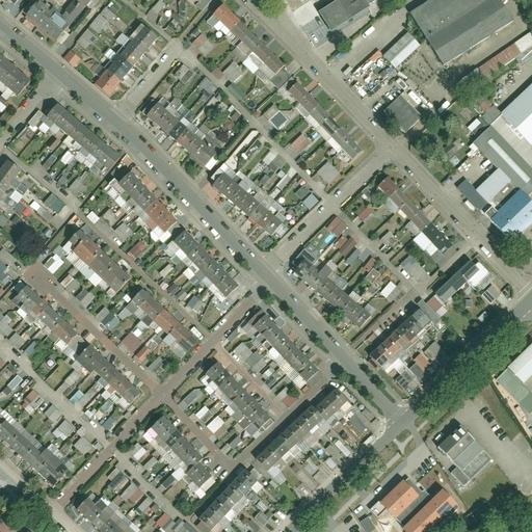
[(58,43),(89,3),(86,0),(73,0),(63,12),(47,0),(31,0),(30,2),(34,6),(26,17),(58,43)]
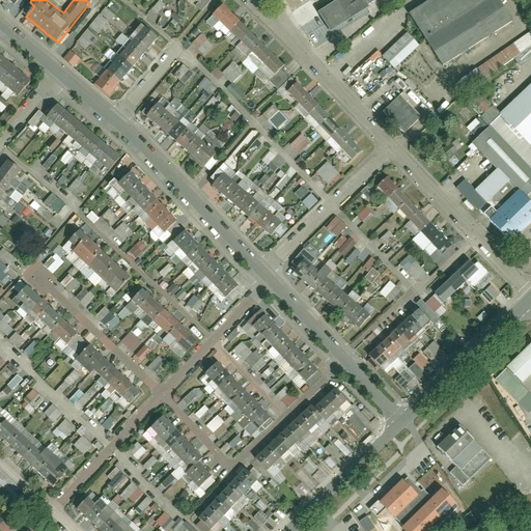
[(326,0),(316,6),(328,25),(361,5),(357,0),(326,0)]
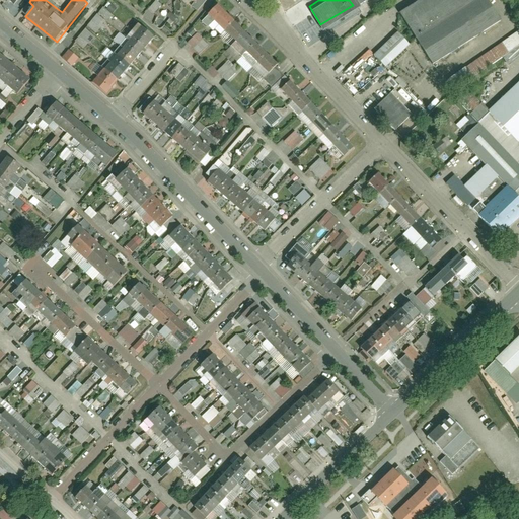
[(406,0),(395,8),(431,62),(497,18),(485,0),(406,0)]
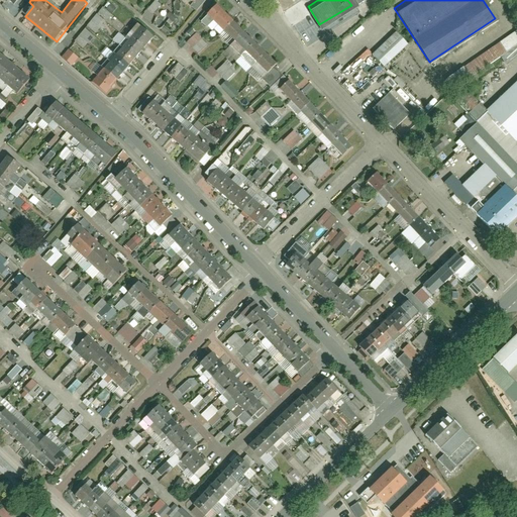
[(272,60),(213,1),(203,10),(262,69),(272,60)]
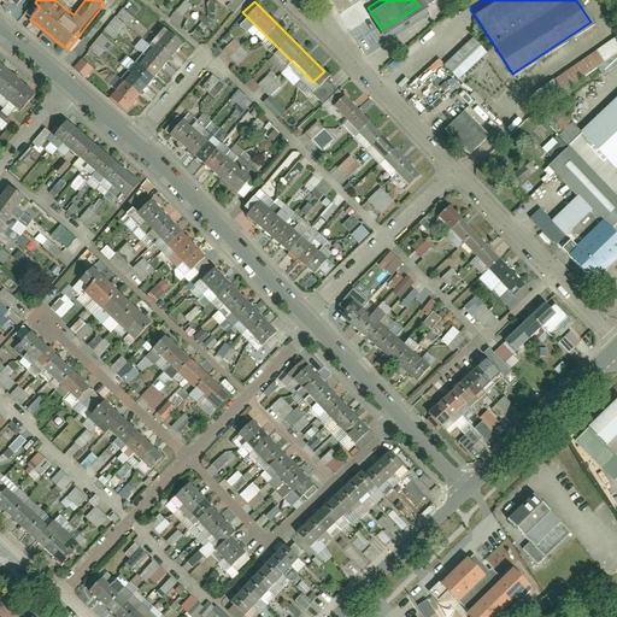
[(186,3),(176,11),(181,16),(191,7),(186,3)]
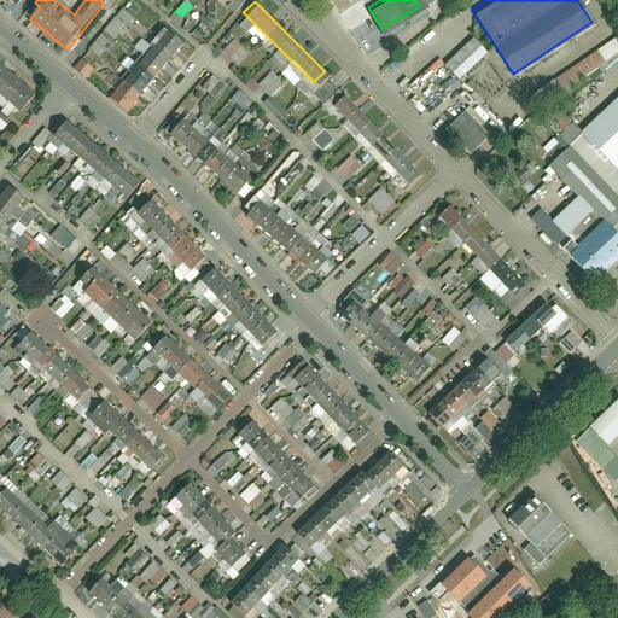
[(123,9),(103,31),(114,41),(134,18),(123,9)]
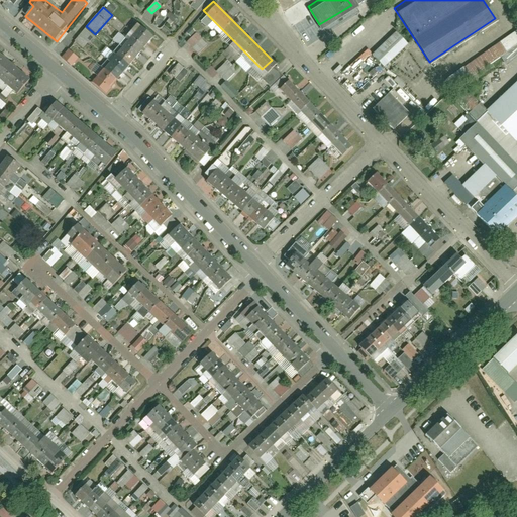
[(91,82),(104,93),(152,37),(139,26),(91,82)]
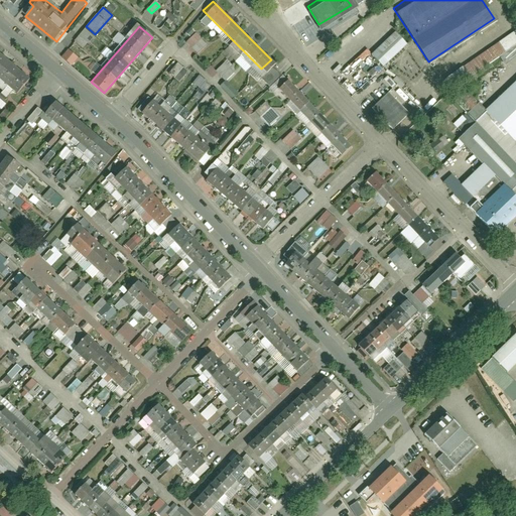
[(85,28),(75,40),(84,48),(94,36),(85,28)]
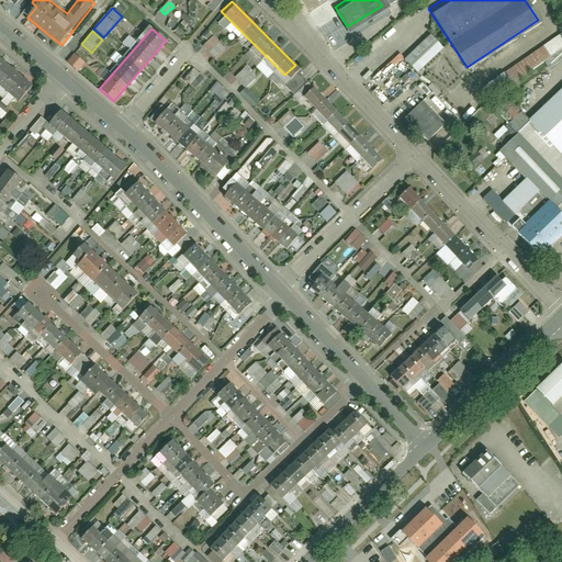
[(417,74),(444,48),(429,34),(404,60),(417,74)]
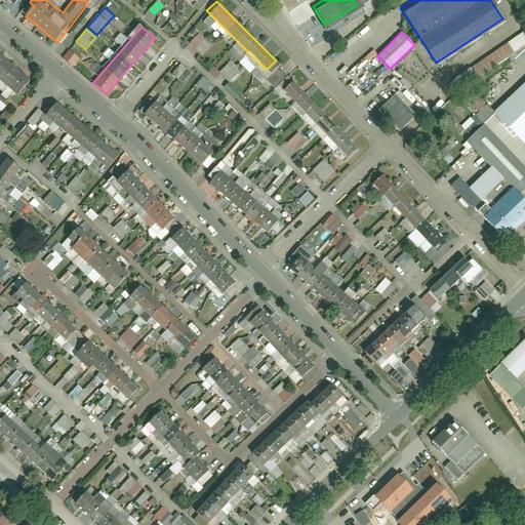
[(200,55),(210,46),(199,34),(189,43),(200,55)]
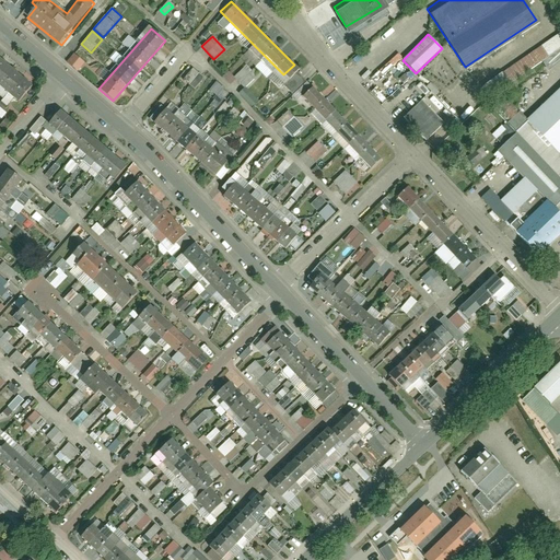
[(559,36),(480,83),(488,96),(544,65),(547,70),(559,61),(559,36)]
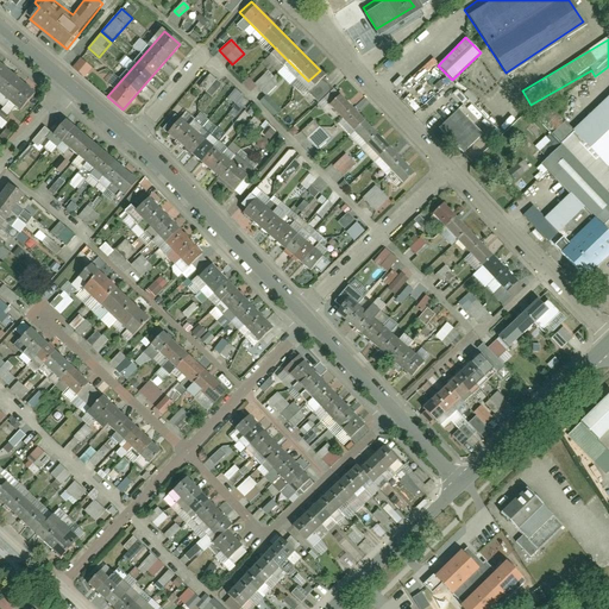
[(85,79),(92,69),(81,58),(73,68),(85,79)]
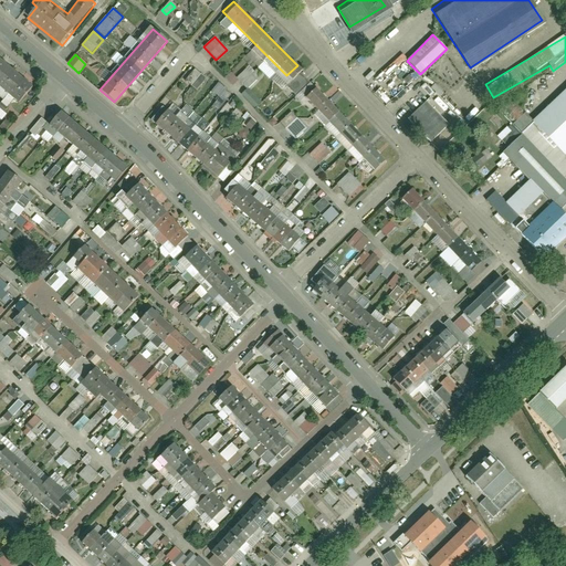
[(0,56),(0,85),(17,98),(30,82),(0,56)]
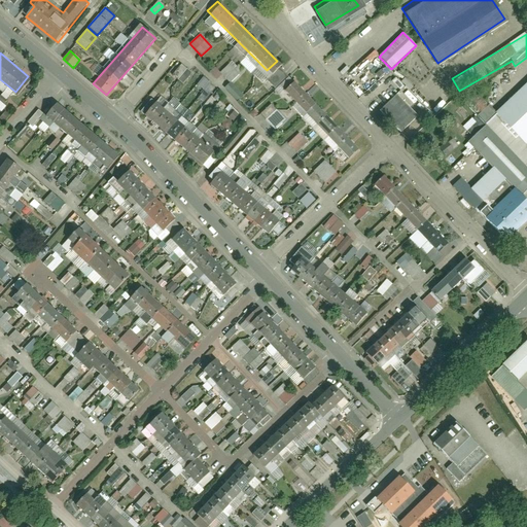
[(210,73),(216,79),(221,75),(231,83),(239,75),(234,69),(237,66),(232,62),(219,73),(215,68),(210,73)]
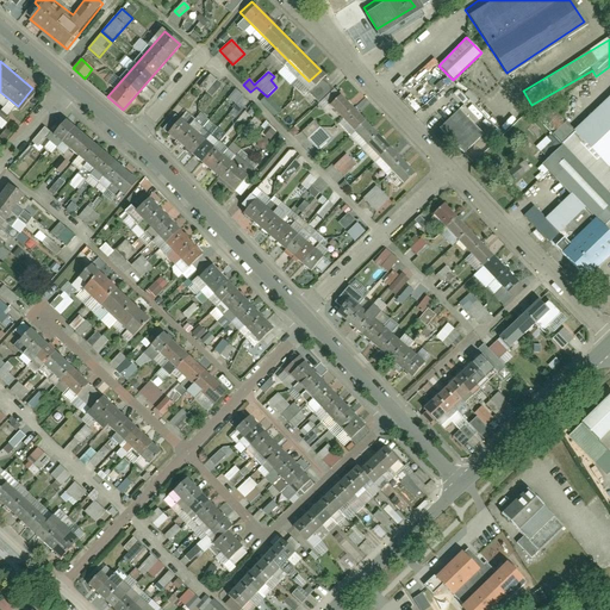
[(210,75),(199,87),(212,98),(222,85),(210,75)]
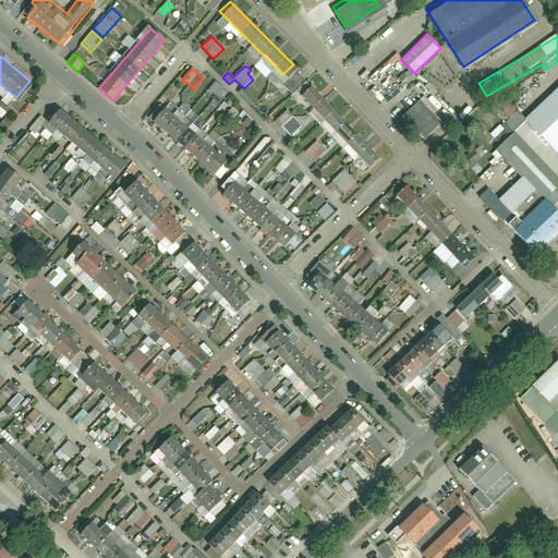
[(485,183),(476,191),(532,249),(557,222),(557,210),(547,199),(557,189),(557,153),(553,147),(557,141),(557,81),(494,144),(520,172),(497,195),(485,183)]
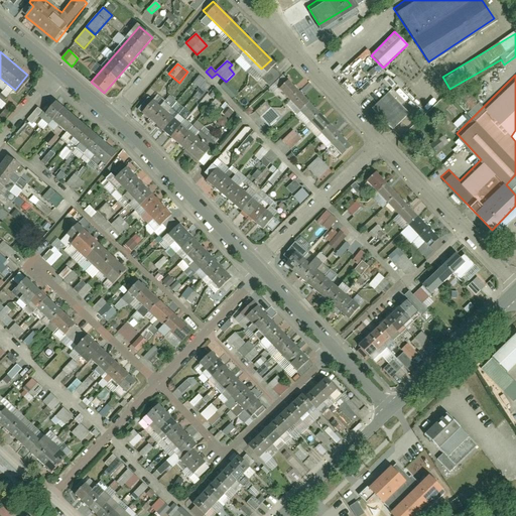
[(201,90),(196,95),(200,99),(211,87),(200,76),(192,83),(201,90)]
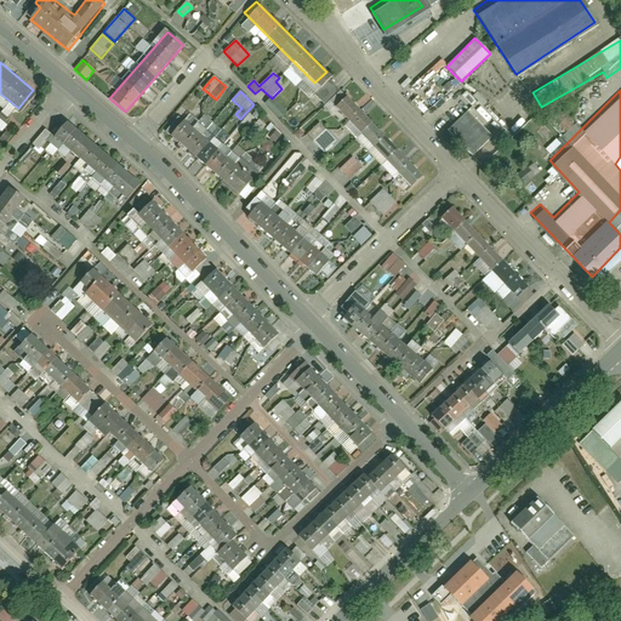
[(419,172),(343,91),(331,102),(406,183),(419,172)]
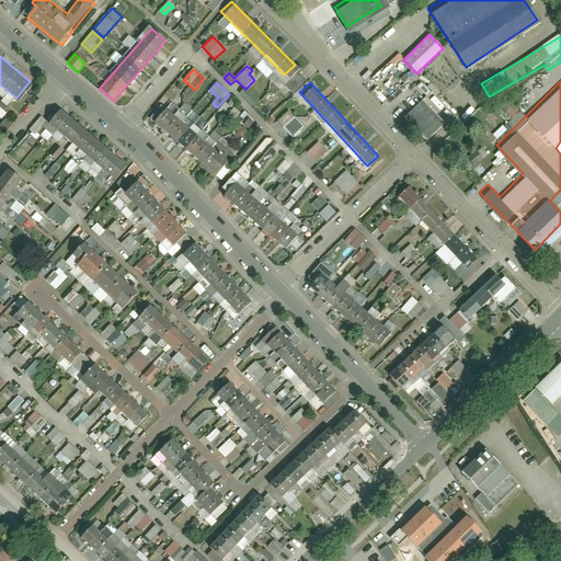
[(442,118),(419,94),(400,113),(422,137),(442,118)]
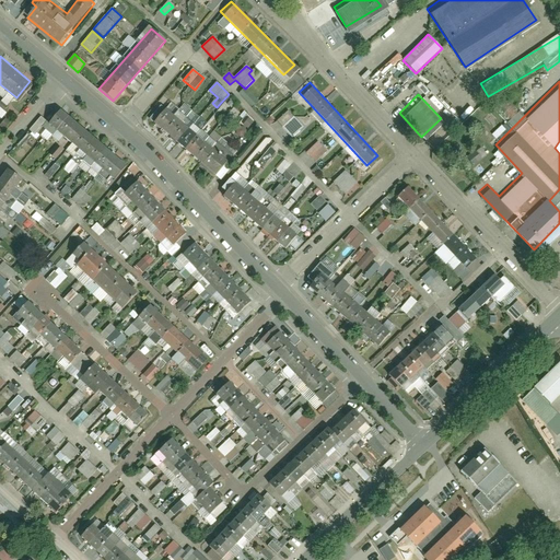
[(121,162),(56,104),(44,118),(109,176),(121,162)]
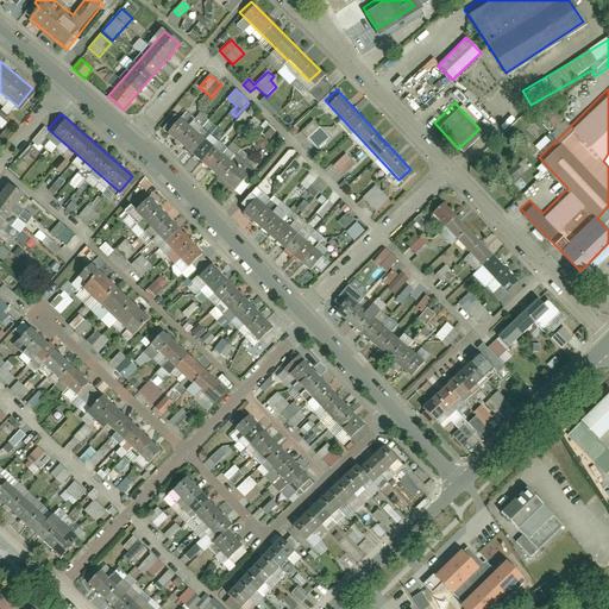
[(228,187),(243,170),(176,113),(162,130),(228,187)]
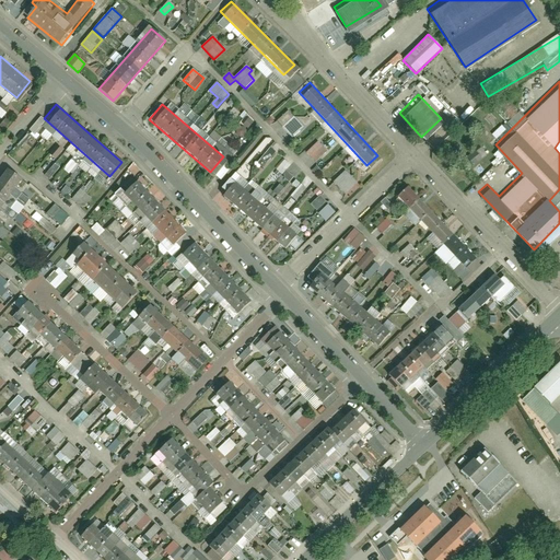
[(234,108),(221,123),(228,128),(240,114),(234,108)]
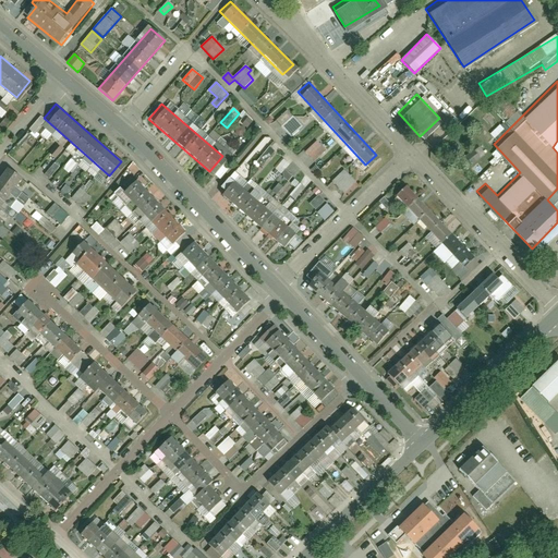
[(275,122),(292,138),(303,126),(287,110),(275,122)]
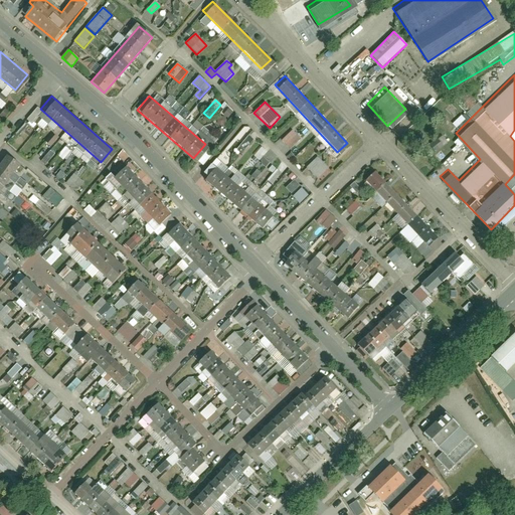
[(238,141),(247,142),(249,129),(240,128),(238,141)]
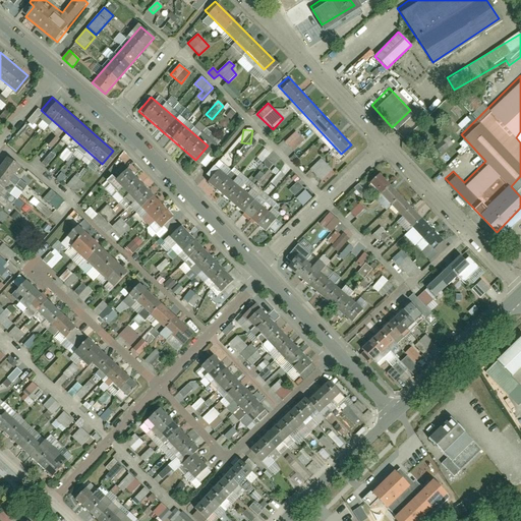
[(293,152),(304,140),(295,132),(284,143),(293,152)]
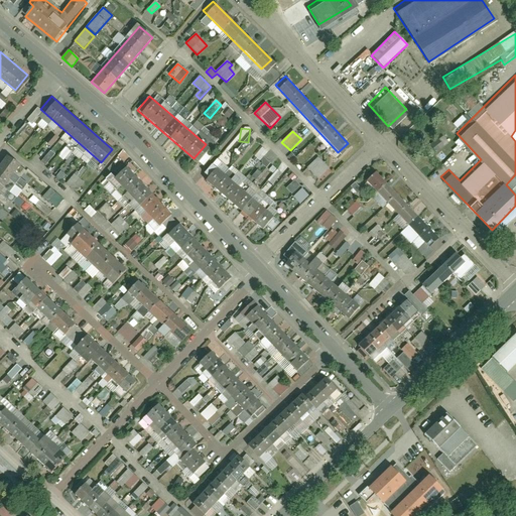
[(0,183),(17,160),(3,151),(0,154),(0,183)]
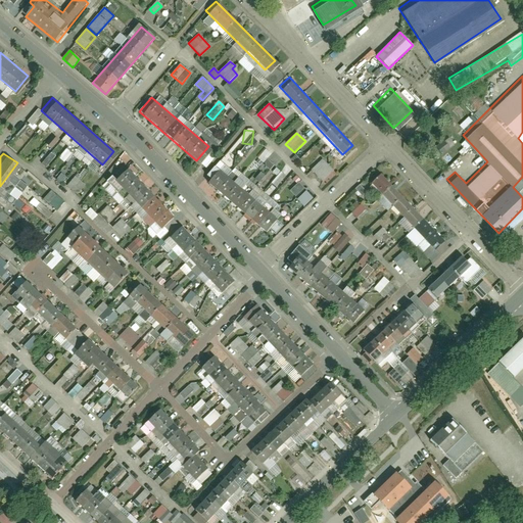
[(47,167),(54,157),(50,154),(43,163),(47,167)]
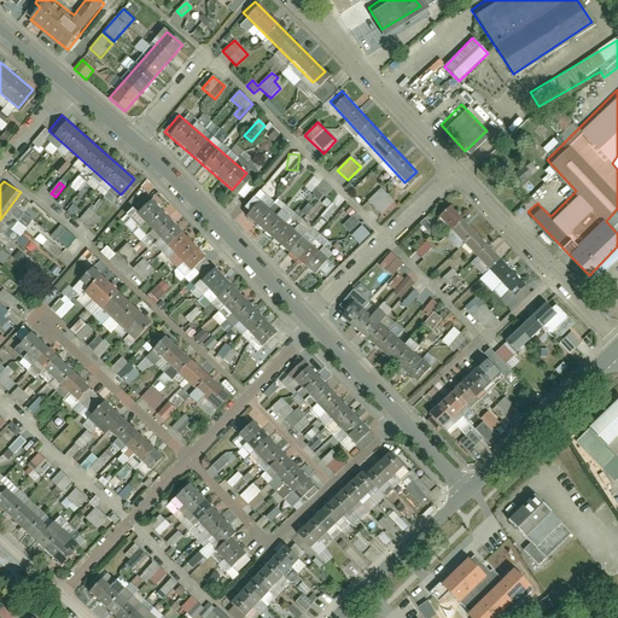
[(367,202),(383,216),(395,203),(380,188),(367,202)]
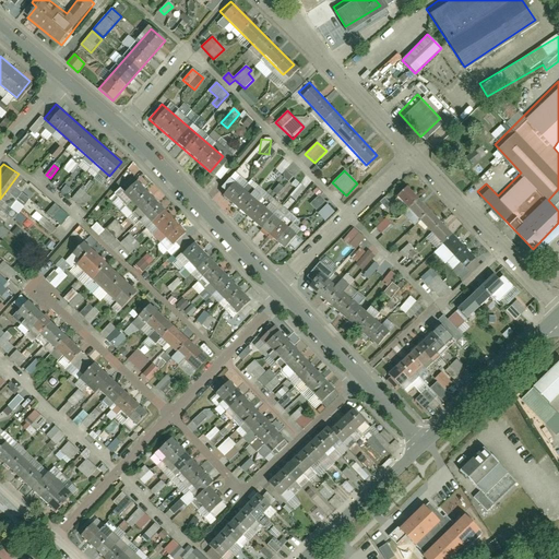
[(181,230),(132,177),(119,188),(168,242),(181,230)]
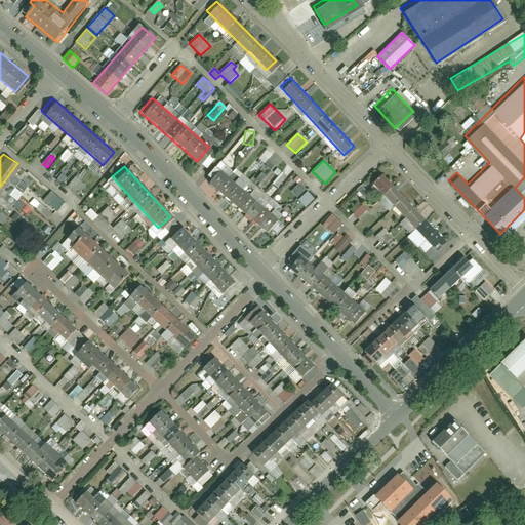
[(264,231),(275,217),(216,167),(205,180),(264,231)]
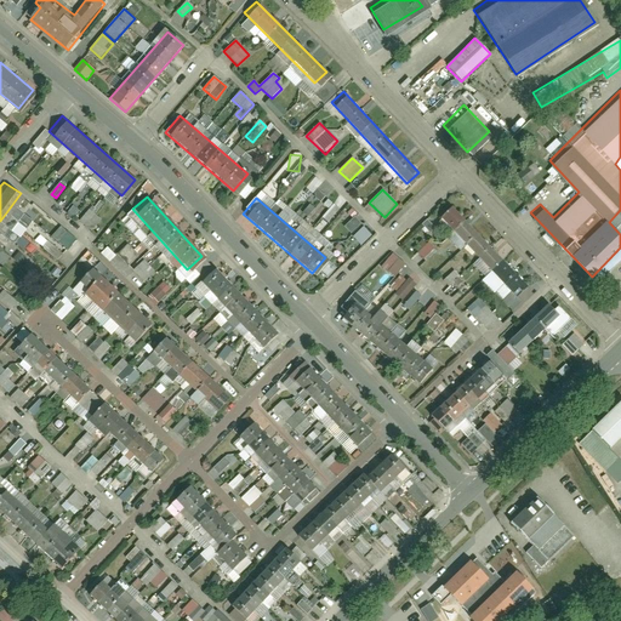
[(524,283),(448,203),(436,214),(512,294),(524,283)]
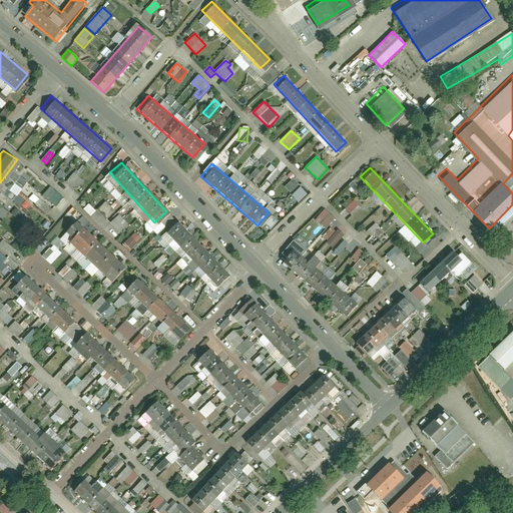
[(291,193),(299,185),(294,179),(285,187),(291,193)]
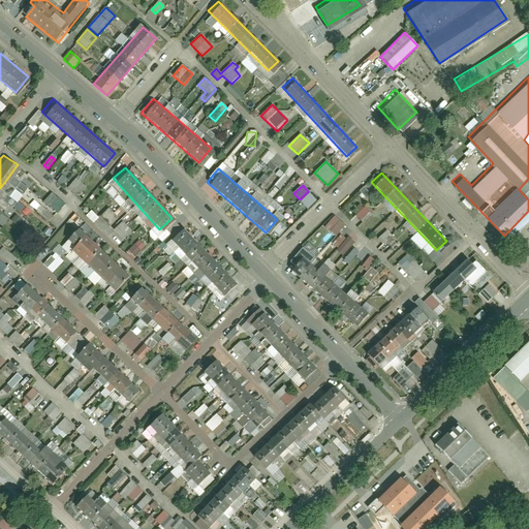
[(57,214),(65,205),(52,193),(44,201),(57,214)]
